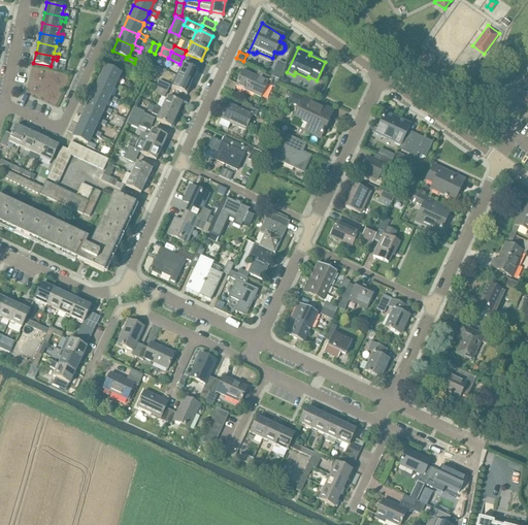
[(182,62),(176,74),(192,80),(197,69),(182,62)]
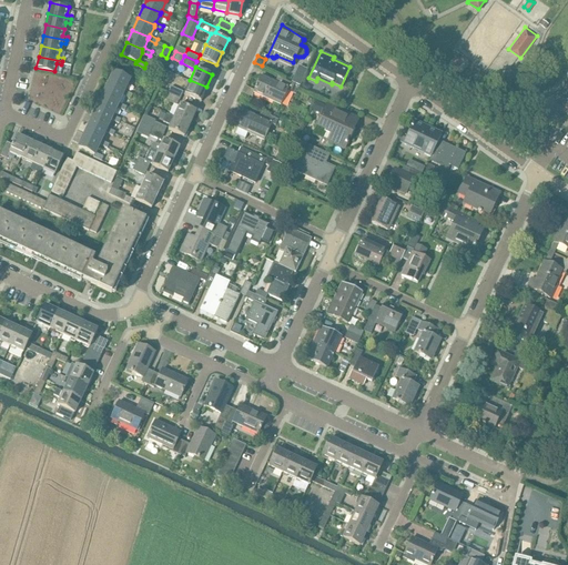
[(123,91),(122,93),(130,97),(132,92),(124,89),(130,78),(113,70),(108,83),(123,91)]
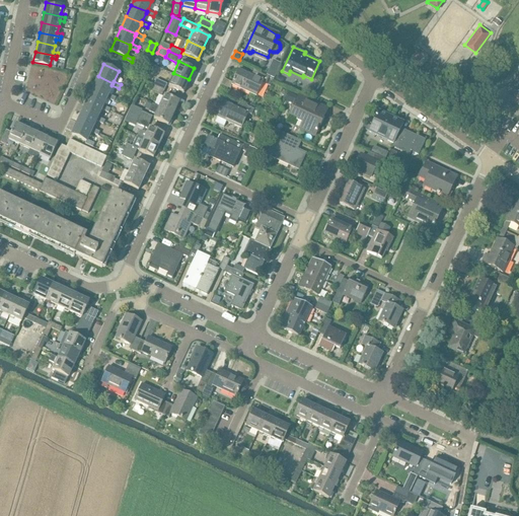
[(269,66),(266,73),(274,76),(277,70),(269,66)]
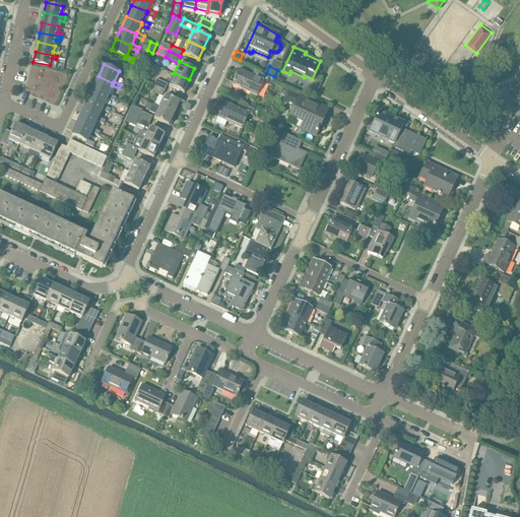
[(232,83),(257,94),(263,80),(266,81),(269,76),(254,69),(251,74),(239,68),(232,83)]
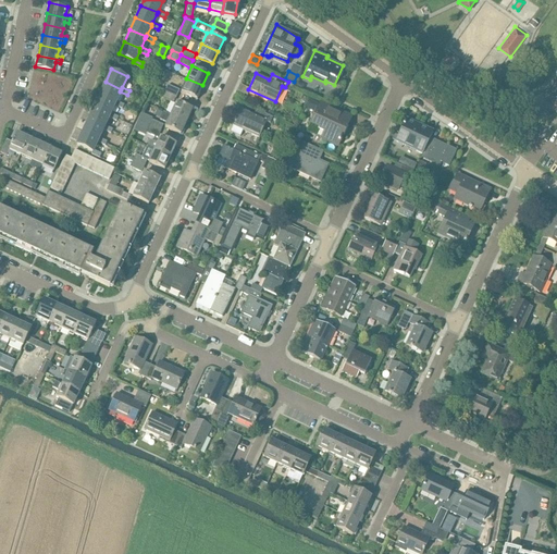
[(196,98),(202,85),(186,78),(180,90),(196,98)]
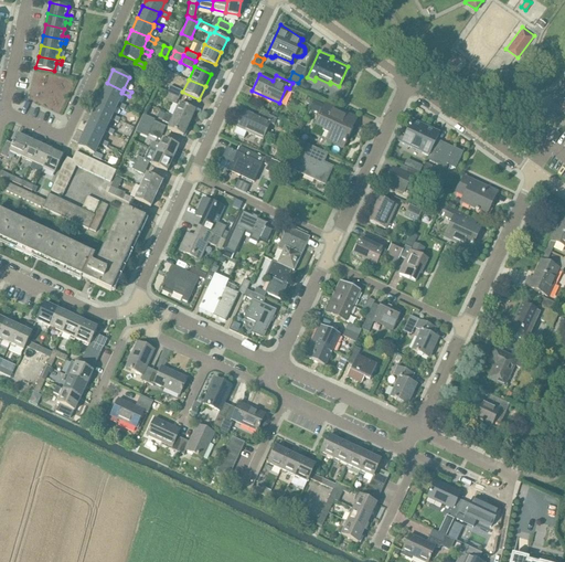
[(300,81),(298,86),(306,91),(309,84),(300,81)]
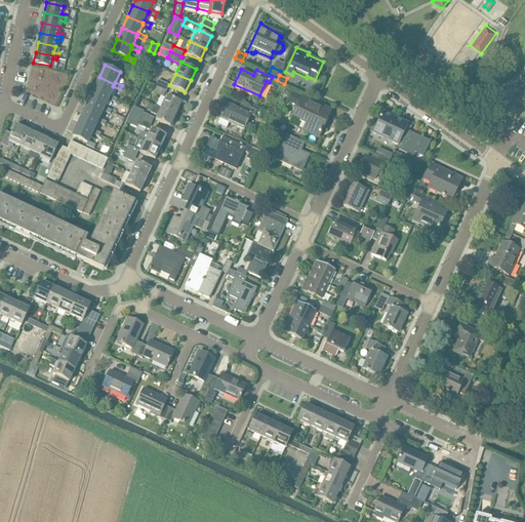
[(109,95),(108,97),(115,101),(117,97),(110,93),(113,86),(114,84),(99,77),(94,88),(109,95)]
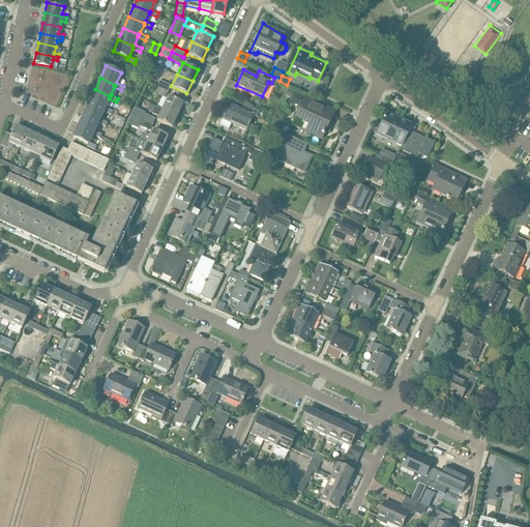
[(159,79),(156,85),(168,90),(171,84),(159,79)]
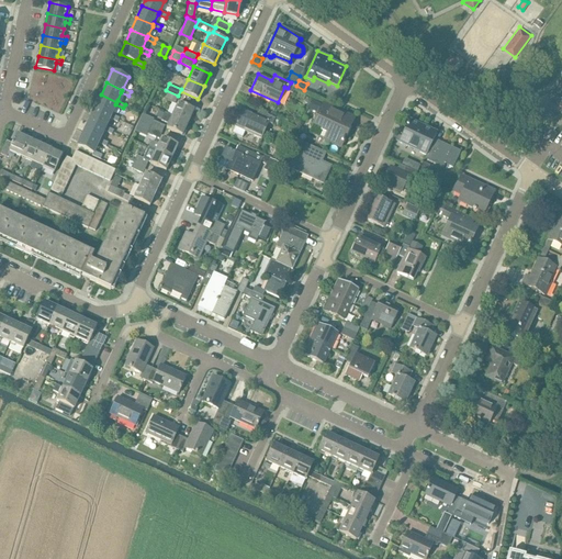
[(175,102),(178,96),(166,90),(163,97),(175,102)]
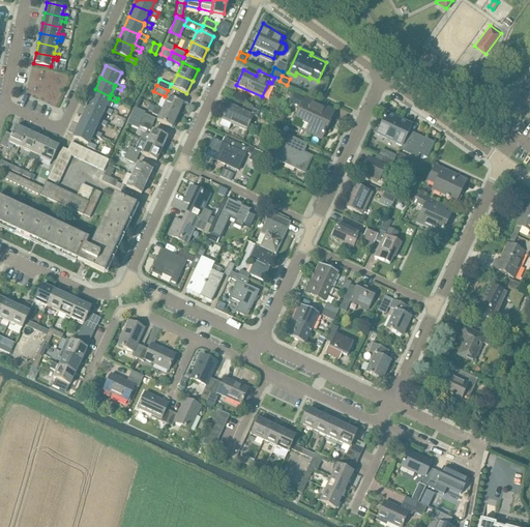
[(95,89),(89,101),(105,108),(104,110),(111,114),(113,110),(106,107),(109,98),(110,96),(95,89)]
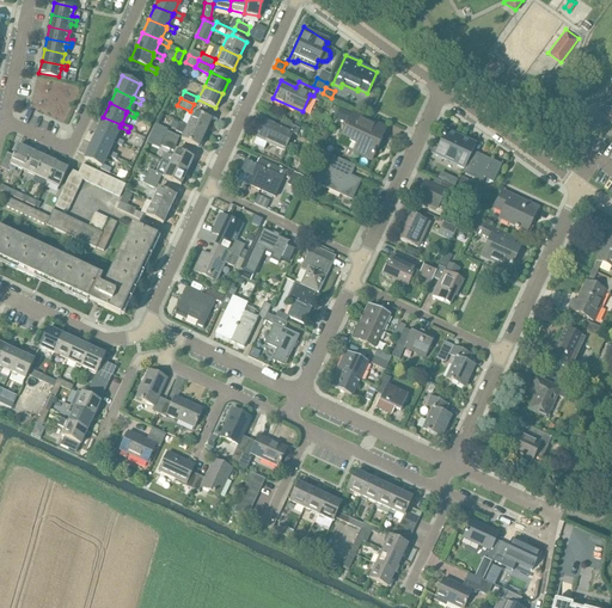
[(340,105),(334,115),(346,121),(350,110),(340,105)]
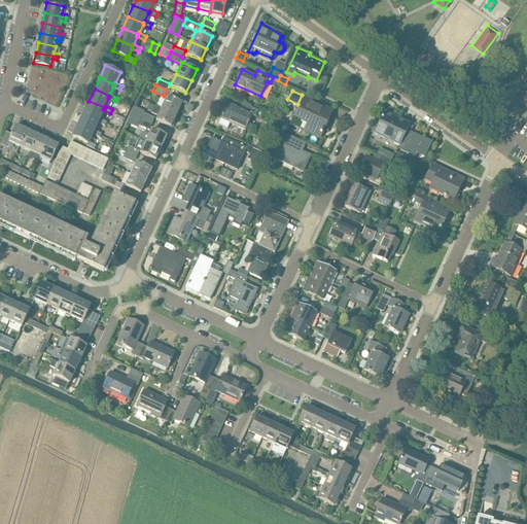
[(166,95),(161,106),(176,113),(181,102),(166,95)]
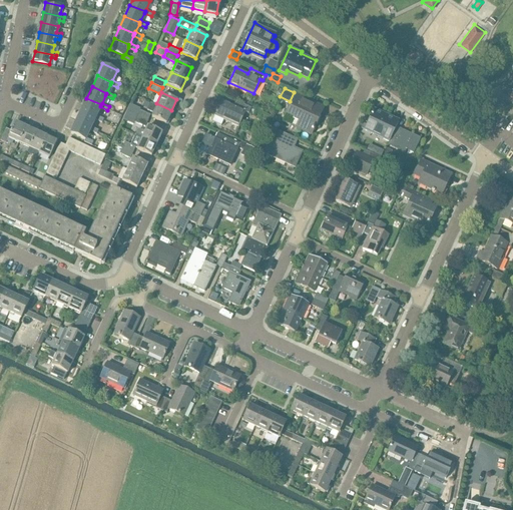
[(323,106),(294,92),(290,101),(285,112),(298,119),(295,125),(311,132),(323,106)]
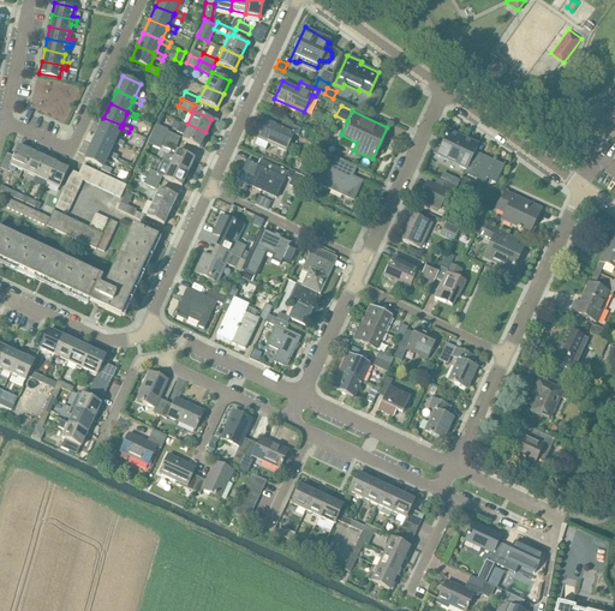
[(103,118),(97,132),(114,138),(114,142),(123,145),(124,141),(119,138),(120,136),(117,135),(120,127),(121,125),(103,118)]
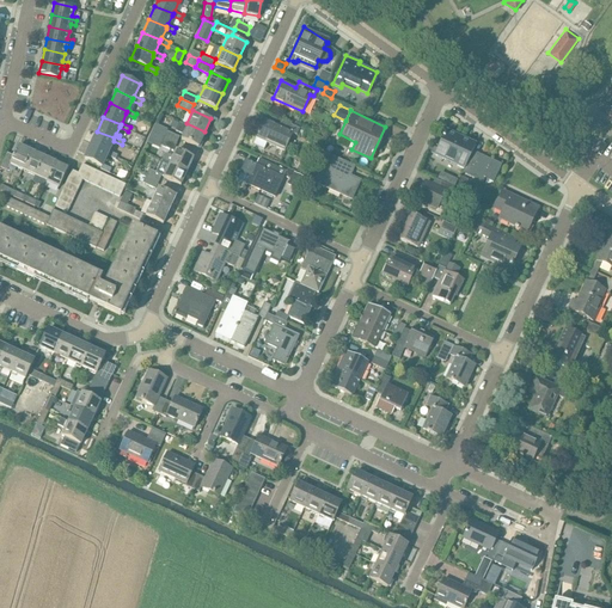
[(256,136),(252,142),(264,147),(267,141),(285,149),(293,133),(297,134),(299,127),(281,118),(279,124),(263,118),(255,136),(256,136)]
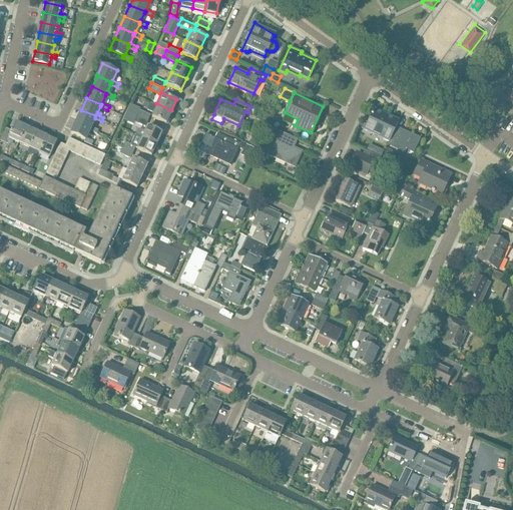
[(166,122),(171,110),(156,103),(150,101),(147,108),(153,111),(151,115),(166,122)]
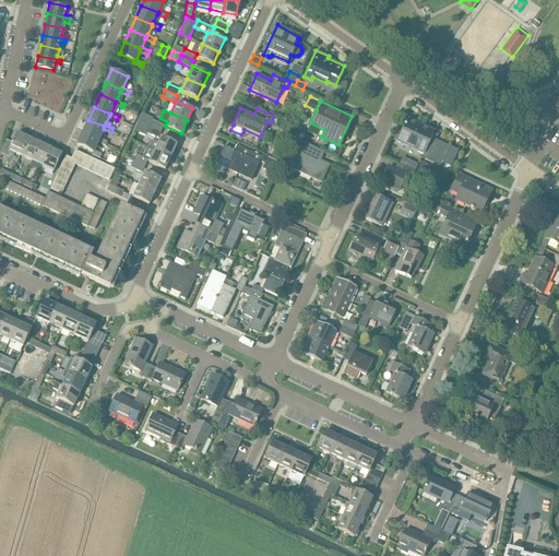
[(424,152),(425,151),(425,150),(431,137),(433,130),(407,117),(396,140),(418,151),(419,150),(424,152)]
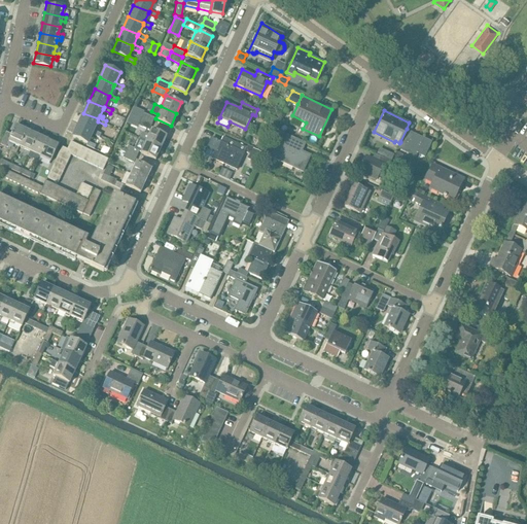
[(143,111),(140,117),(151,123),(154,116),(143,111)]
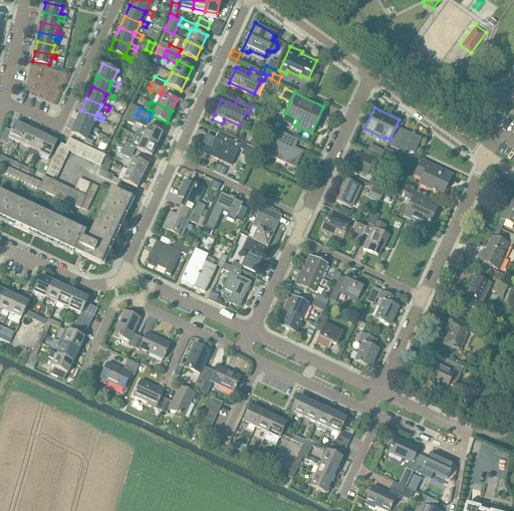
[(90,128),(89,130),(96,133),(98,129),(91,125),(95,118),(95,115),(81,110),(76,120),(90,128)]
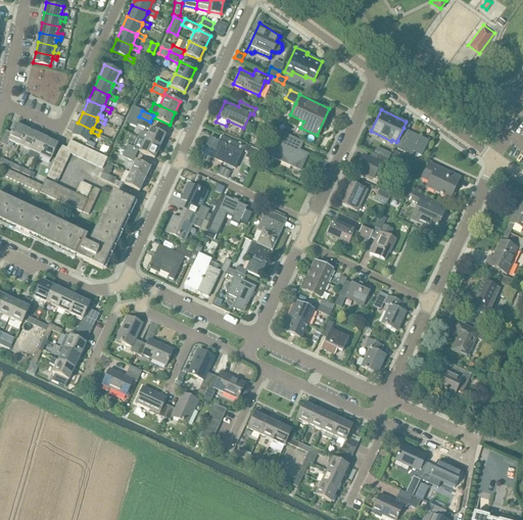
[(147,128),(150,122),(139,116),(136,123),(147,128)]
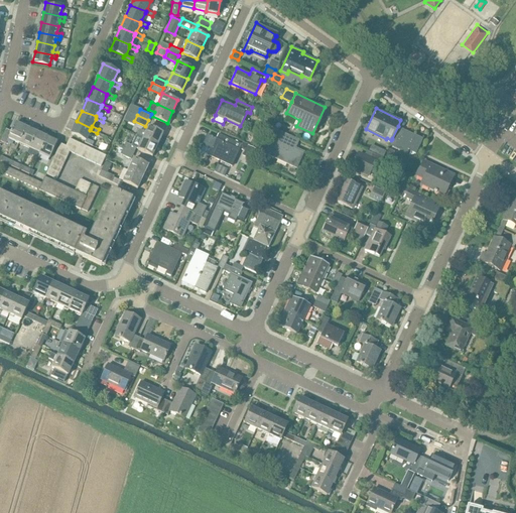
[(8,137),(18,142),(26,126),(28,123),(23,121),(22,124),(15,121),(11,130),(5,127),(0,138),(0,139),(6,142),(8,137)]
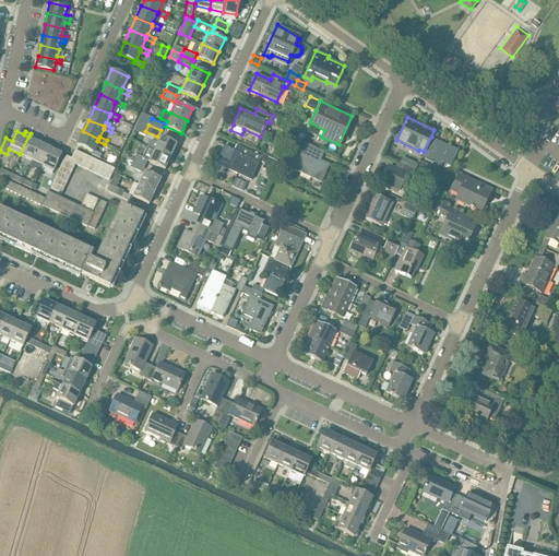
[(92,151),(91,153),(99,156),(102,152),(94,149),(97,141),(98,139),(83,131),(76,143),(92,151)]
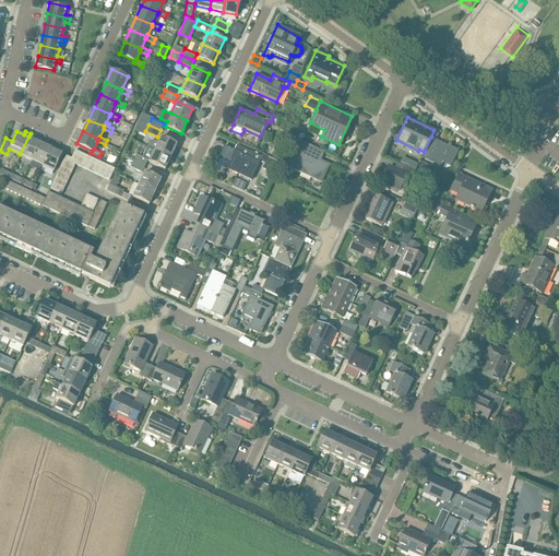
[(28,137),(20,154),(31,160),(39,141),(40,139),(35,135),(34,139),(28,137)]
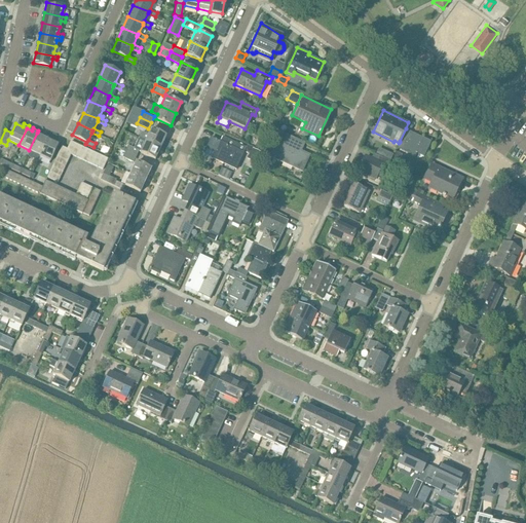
[(139,137),(145,140),(160,147),(165,135),(150,127),(148,134),(142,131),(139,137)]
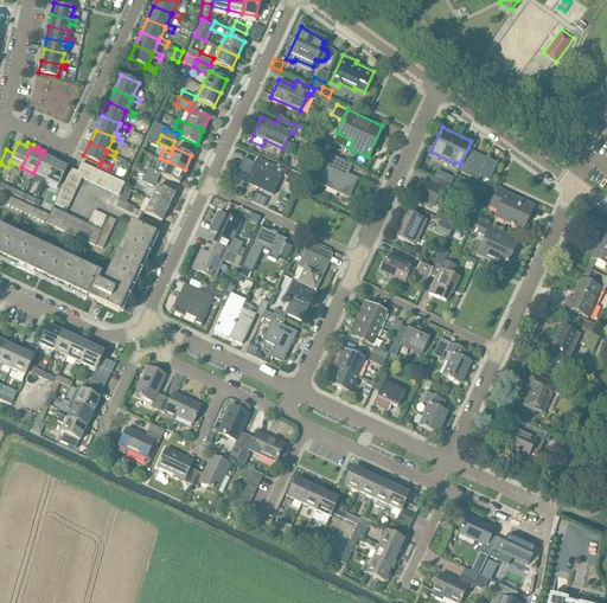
[(460,165),(458,170),(478,179),(480,174),(489,179),(497,161),(468,148),(461,162),(461,164),(460,165)]
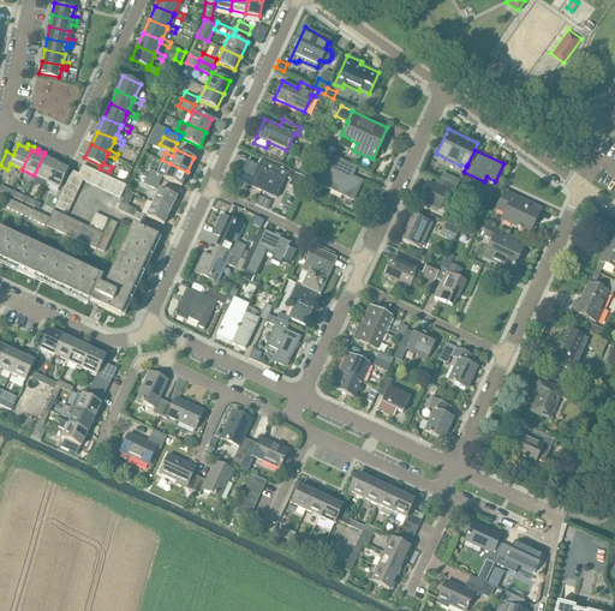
[(318,167),(312,180),(318,183),(353,198),(362,179),(352,174),(340,169),(345,160),(333,154),(326,151),(322,161),(318,167)]
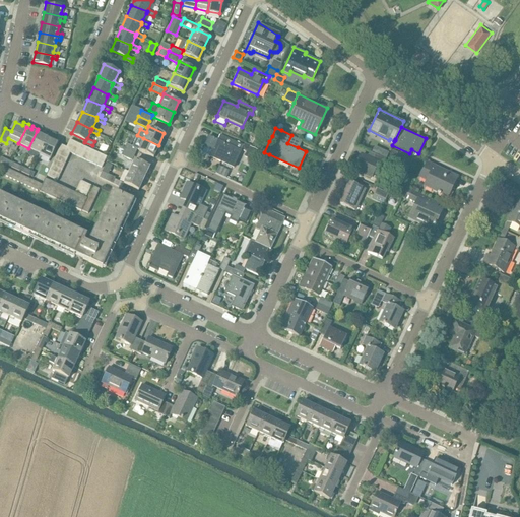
[(37,131),(28,148),(39,153),(47,136),(48,134),(45,132),(44,135),(37,131)]
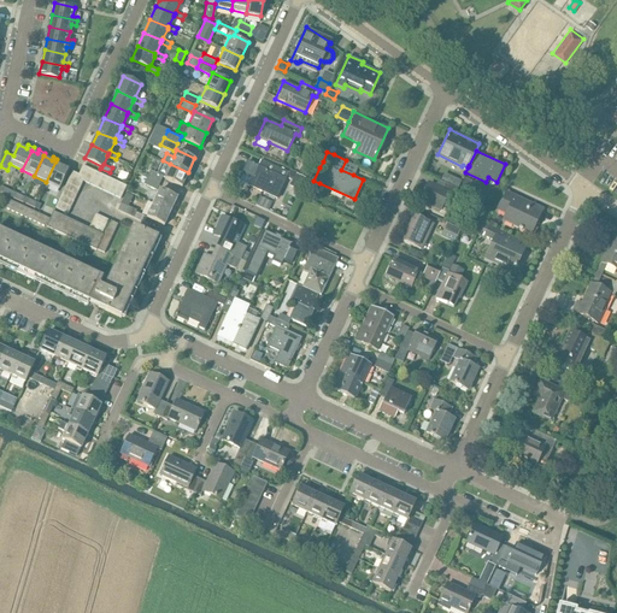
[(304,157),(299,170),(309,175),(315,161),(304,157)]
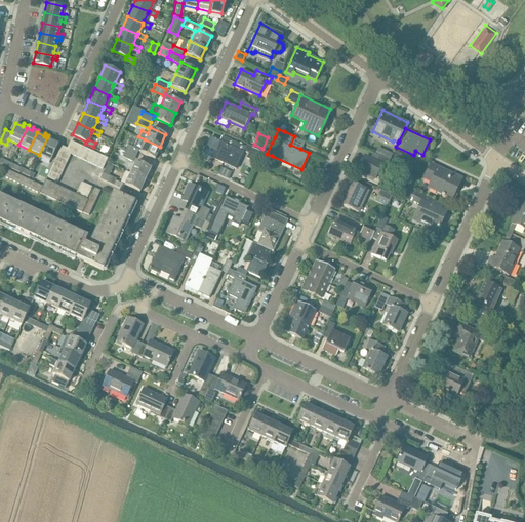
[(210,135),(205,147),(214,151),(212,156),(236,167),(243,151),(243,150),(244,150),(248,152),(251,147),(252,146),(246,143),(245,145),(223,134),(219,139),(210,135)]
